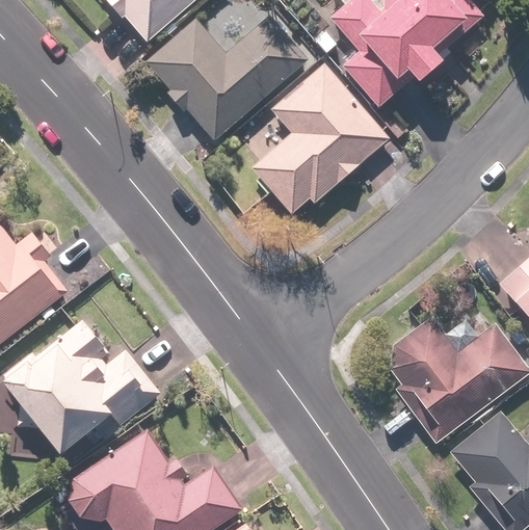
[(110,0),(147,42),(194,0),(110,0)]
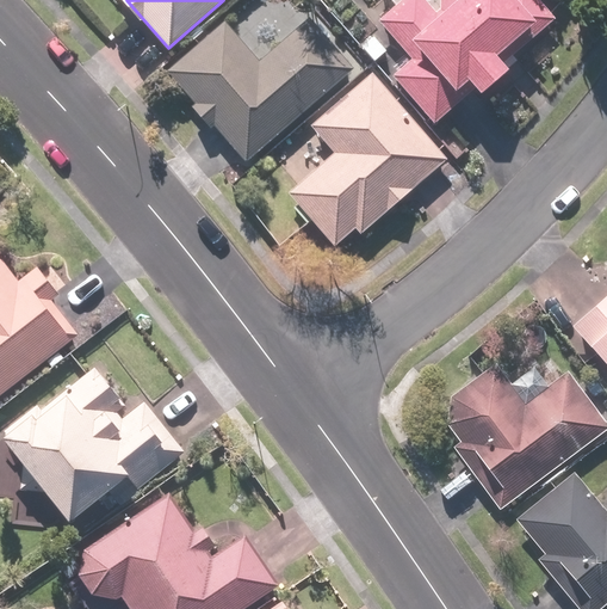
[(433,125),(470,91),(477,98),(521,57),(515,50),(555,14),(543,0),(394,0),(396,4),(377,20),(412,59),(390,78),(433,125)]
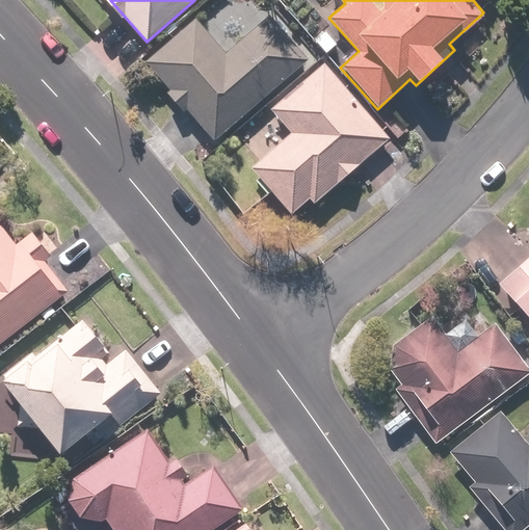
[(225,54),(195,20),(149,58),(214,138),(310,60),(272,15),(225,54)]
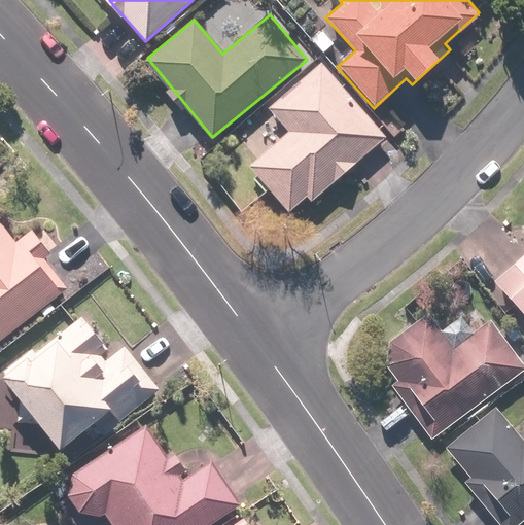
[(319,63),(269,108),(290,131),(250,168),(289,210),(306,196),(312,203),(385,136),(319,63)]
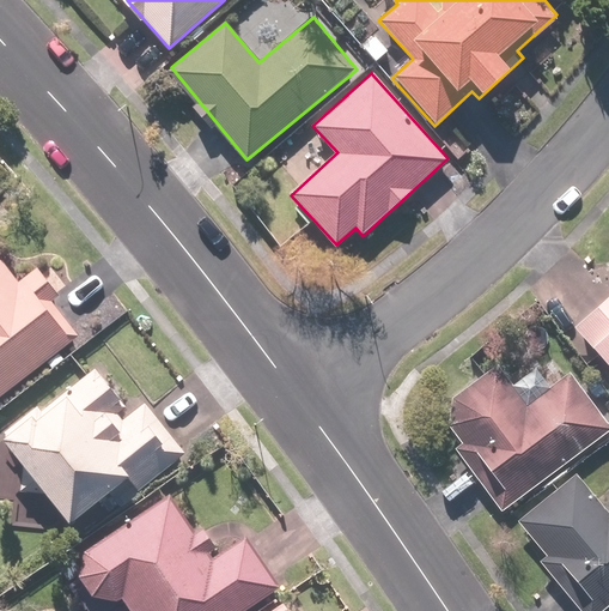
[(0,397),(80,338),(54,302),(59,298),(37,268),(19,282),(0,255),(0,397)]
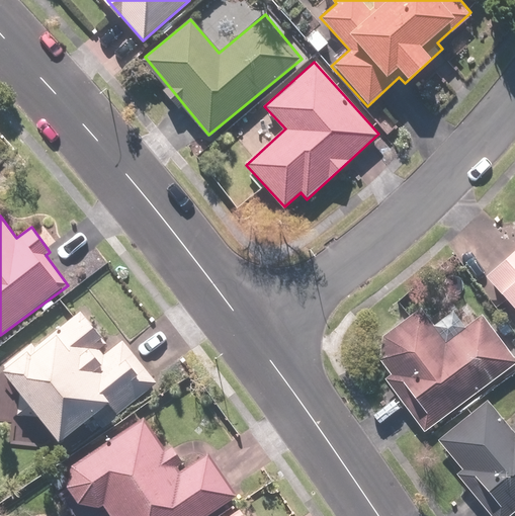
[(514,250),(485,277),(514,311),(514,250)]
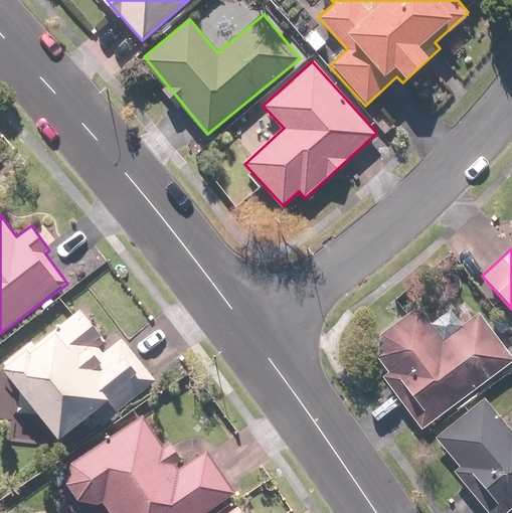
[(422,430),(511,357),(511,353),(476,310),(445,336),(420,307),(369,349),(391,376),(384,382),(422,430)]
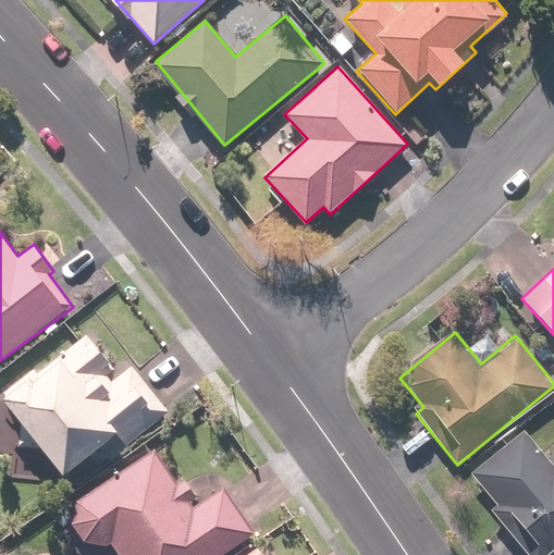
[(119,377),(83,337),(41,373),(36,366),(0,396),(0,404),(63,477),(115,432),(126,445),(169,409),(131,366),(119,377)]
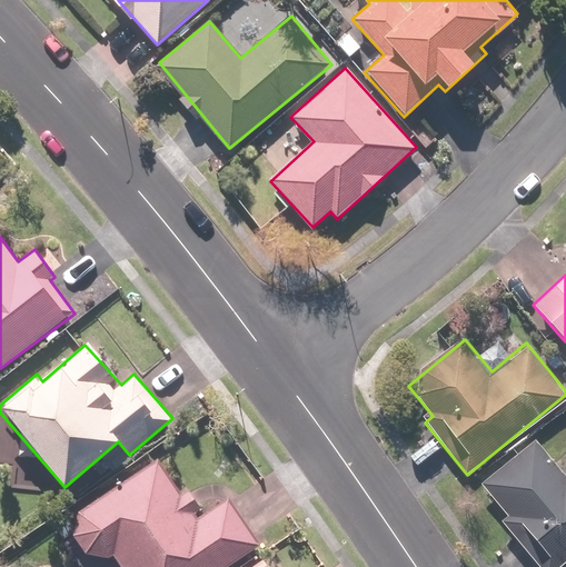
[(540,566),(563,566),(565,564),(565,476),(533,440),(484,485),(512,516),(503,524),(540,566)]
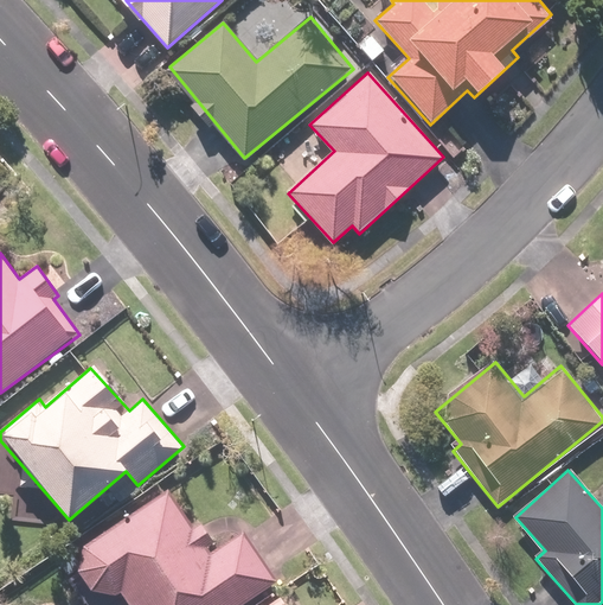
[(238,604),(278,575),(243,527),(218,545),(201,522),(196,526),(165,484),(77,548),(84,556),(77,578),(88,593),(79,599),(83,604),(238,604)]
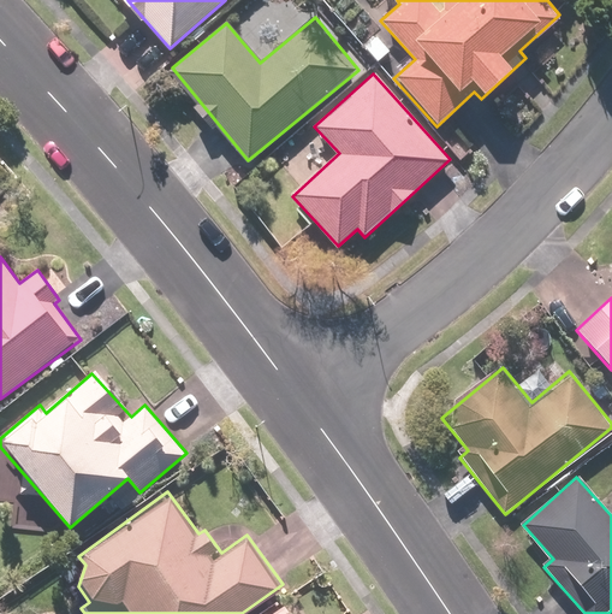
All buildings are outlined.
